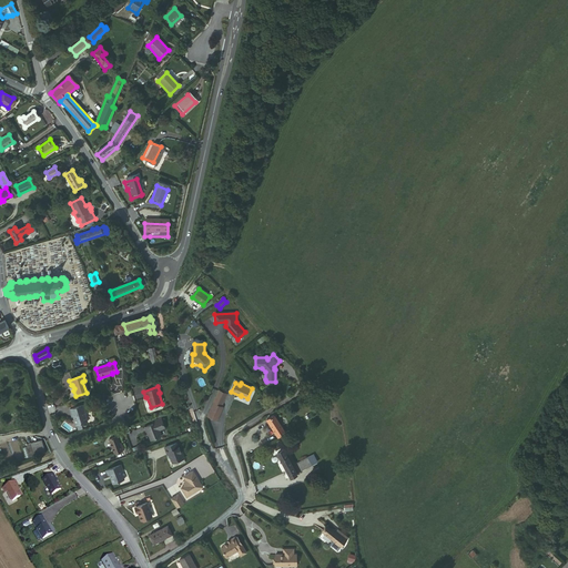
[(220,391),(214,403),(223,407),(229,394),(220,391)]
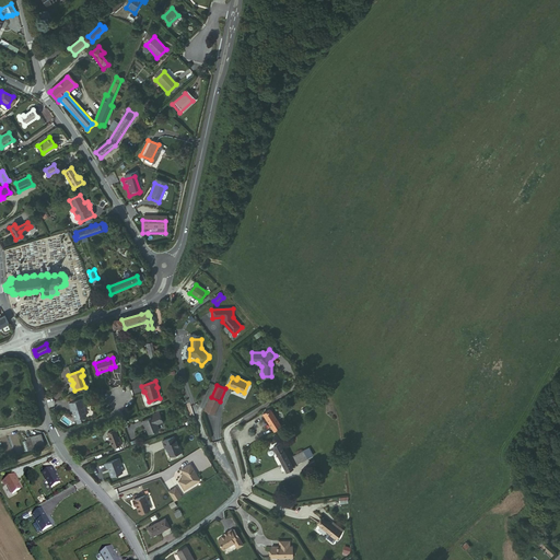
[(211,397),(206,410),(216,415),(221,401),(220,401),(211,397)]
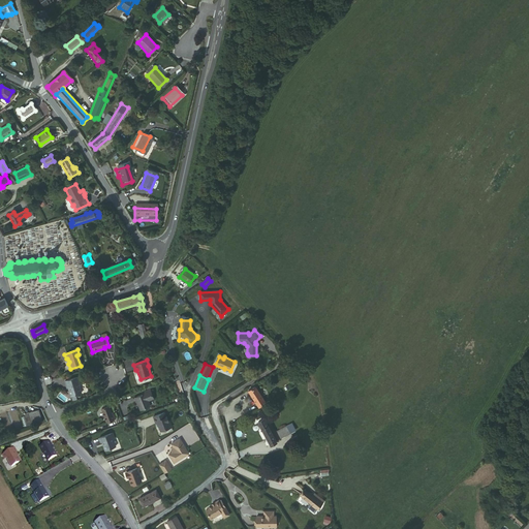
[(76,378),(63,382),(66,390),(67,389),(68,392),(68,393),(69,397),(71,397),(81,394),(79,389),(80,386),(76,378)]
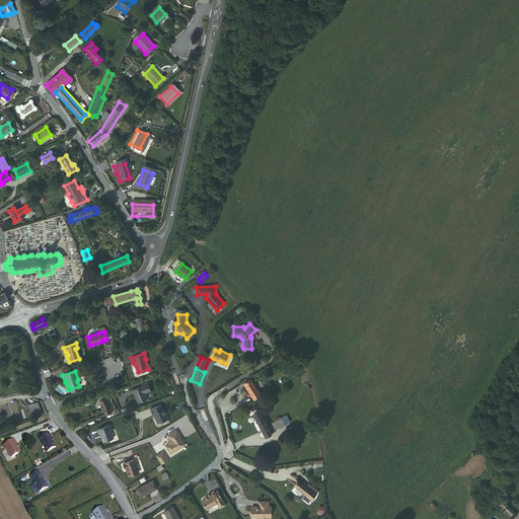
[(251,380),(244,384),(254,400),(262,396),(251,380)]
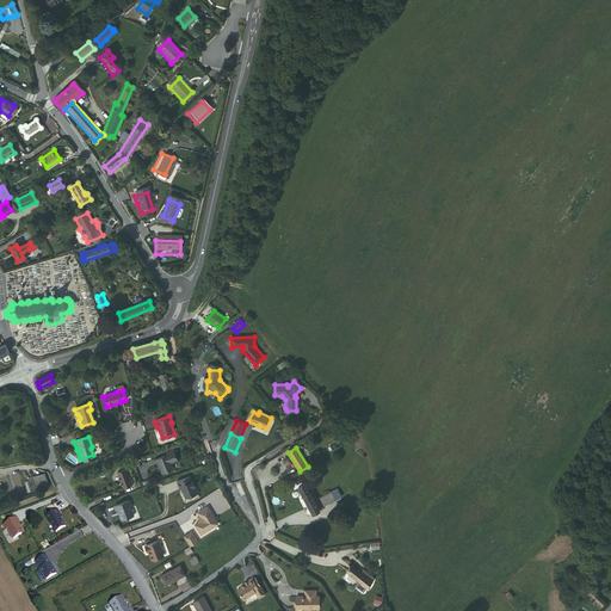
[(165,455),(155,458),(158,463),(162,473),(173,469),(171,462),(170,458),(174,456),(176,455),(173,449),(167,451),(168,454),(165,455)]
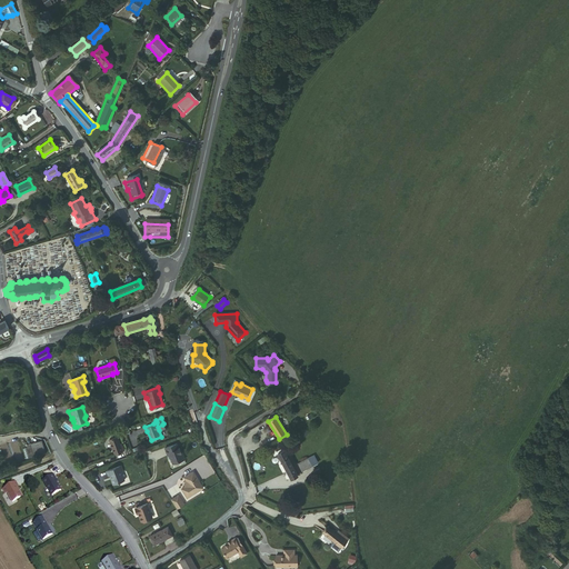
[(117,437),(109,440),(115,453),(125,450),(122,446),(120,447),(117,437)]
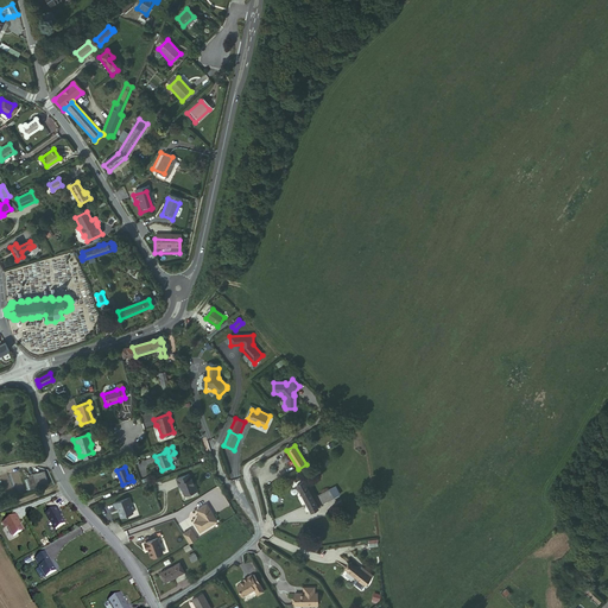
[(188,473),(176,477),(179,486),(181,486),(184,495),(197,491),(194,482),(194,483),(191,477),(190,479),(188,473)]
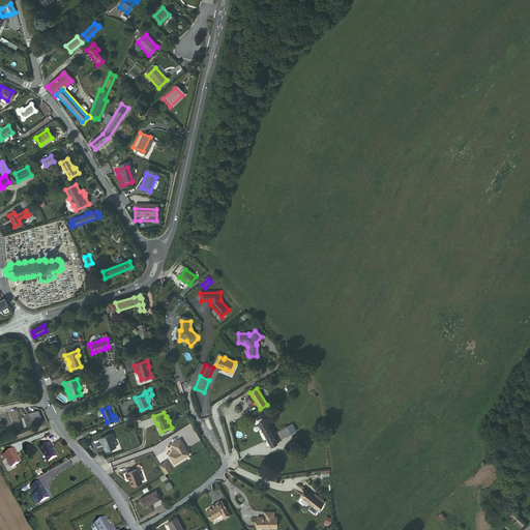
[(278,437),(276,434),(272,427),(269,429),(265,421),(260,424),(271,446),(277,443),(275,439),(278,437)]
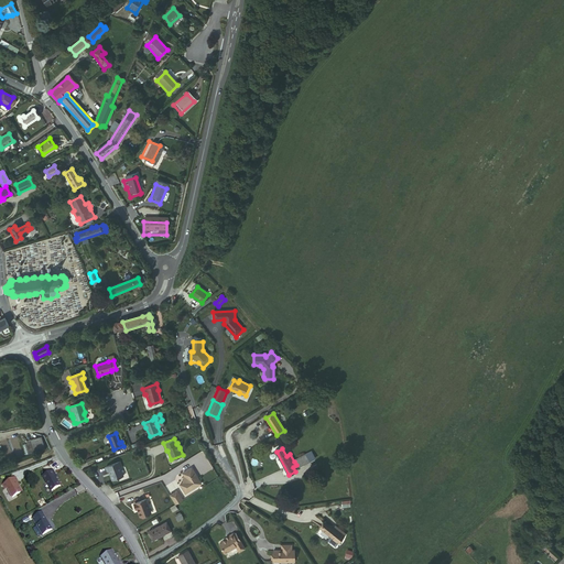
[(303,457),(294,462),(296,465),(299,469),(307,465),(303,457)]
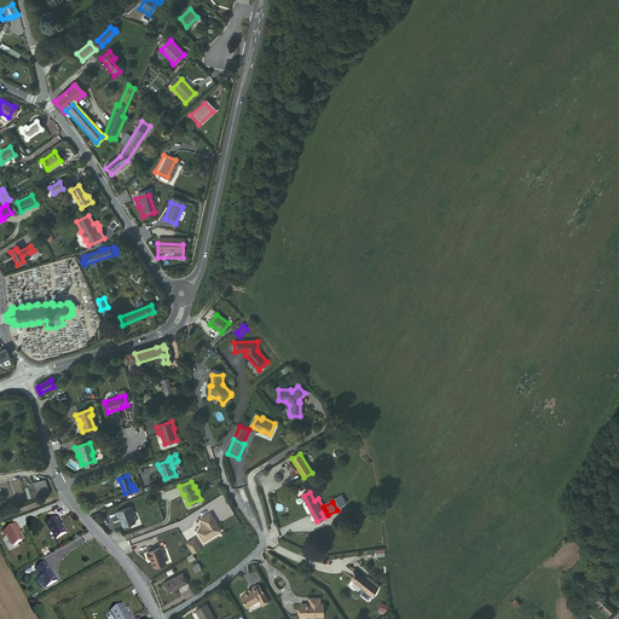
[(121,522),(123,527),(136,522),(132,513),(133,513),(131,507),(116,513),(119,518),(120,518),(121,520),(121,521),(121,522)]
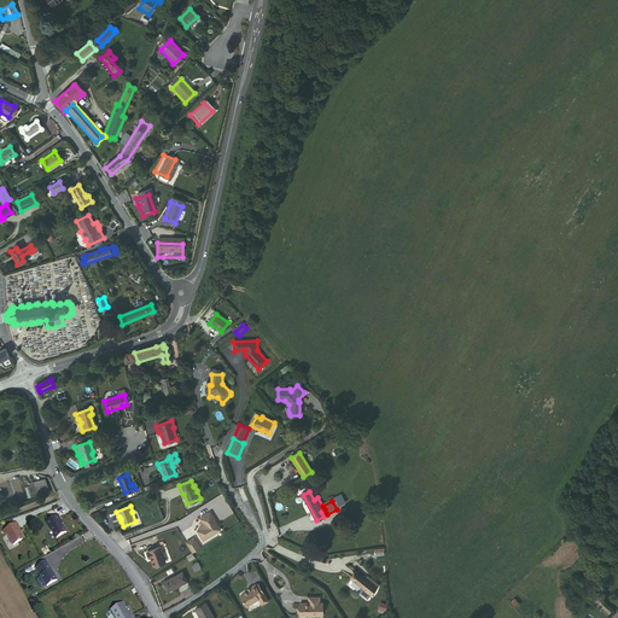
[(203,541),(222,530),(210,511),(197,519),(202,526),(197,530),(203,541)]
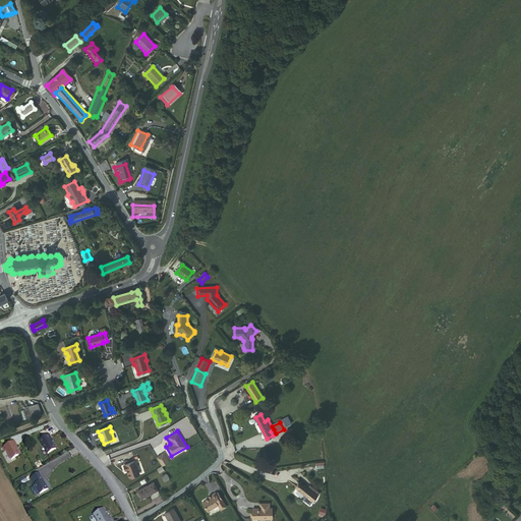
[(49,433),(39,439),(47,452),(55,448),(51,441),(49,438),(51,437),(49,433)]
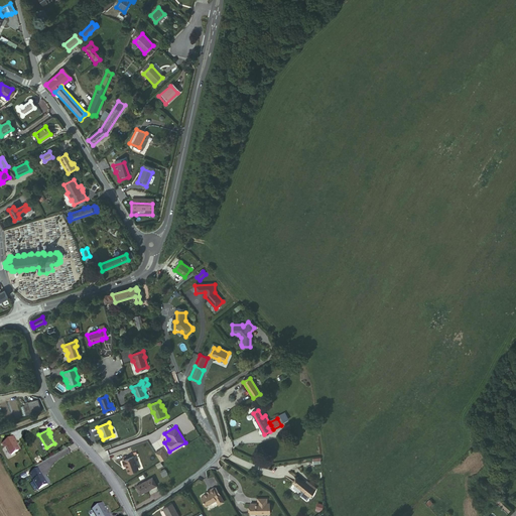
[(13,435),(1,442),(3,446),(5,445),(10,455),(19,449),(14,440),(15,439),(13,435)]
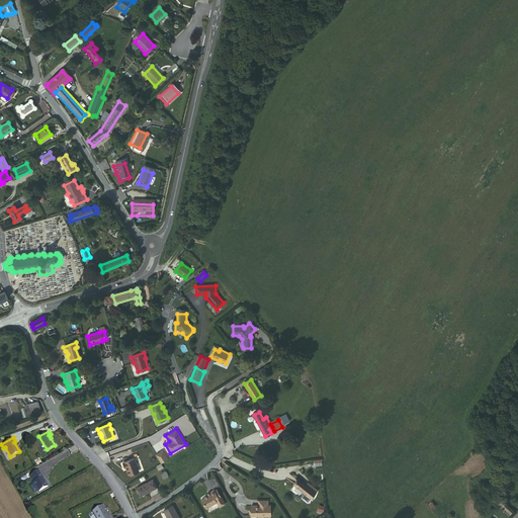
[(156,453),(161,463),(168,459),(163,449),(156,453)]
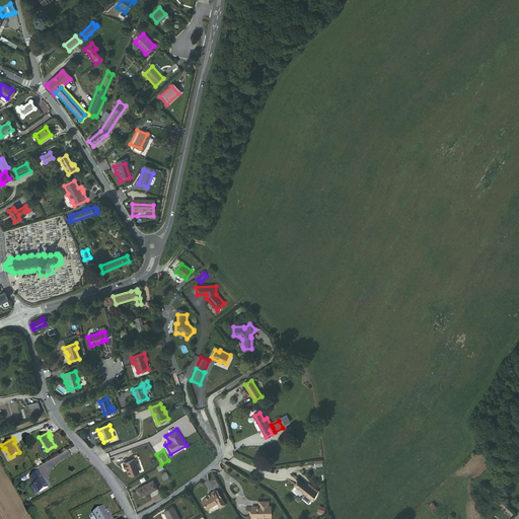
[(135,459),(125,463),(127,468),(127,467),(130,474),(139,470),(135,459)]
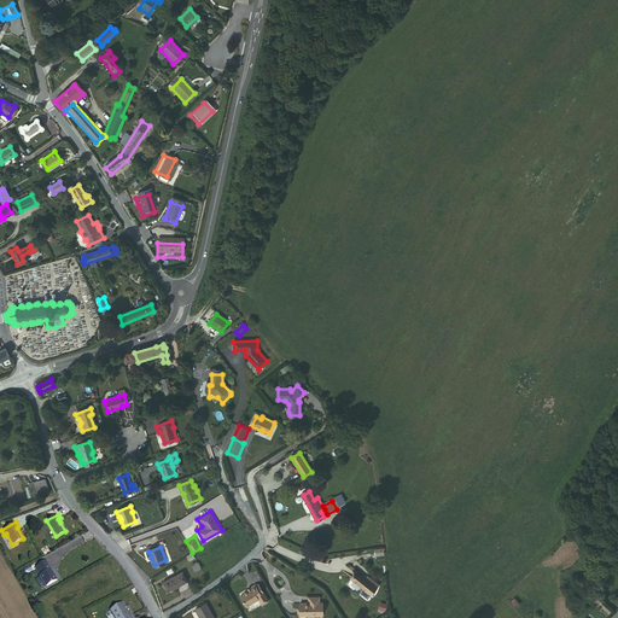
[(45,561),(35,567),(46,586),(57,579),(45,561)]
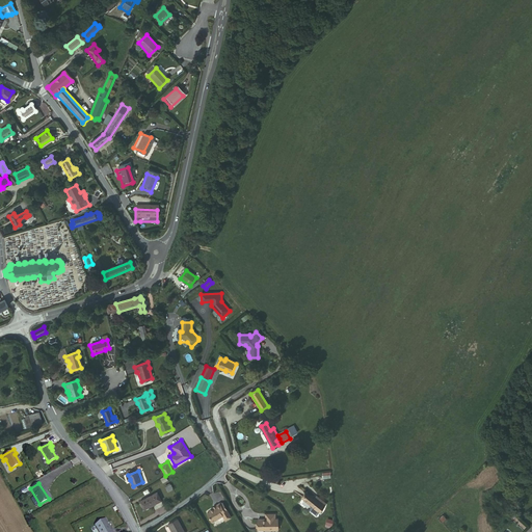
[(157,493),(139,502),(143,510),(161,501),(157,493)]
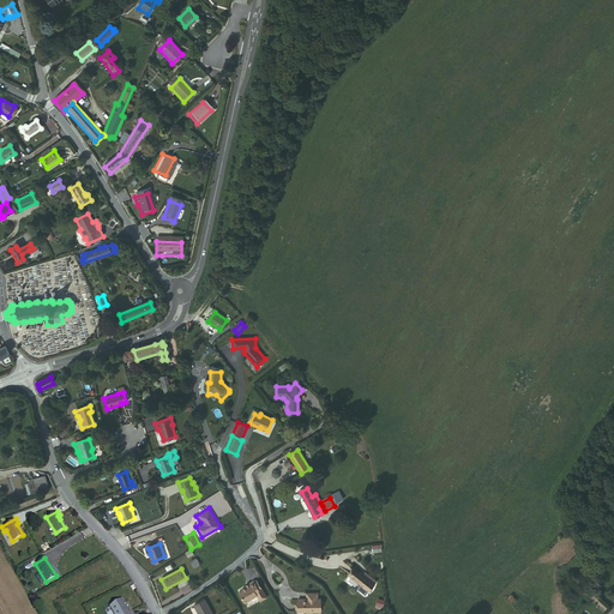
[(362,577),(354,569),(348,576),(367,593),(374,584),(363,576),(362,577)]
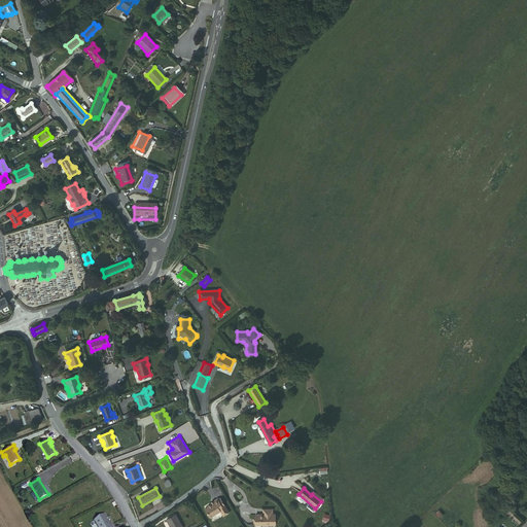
[(217,500),(216,499),(212,501),(213,502),(206,506),(207,507),(203,510),(208,518),(219,512),(218,512),(221,510),(221,508),(217,500)]
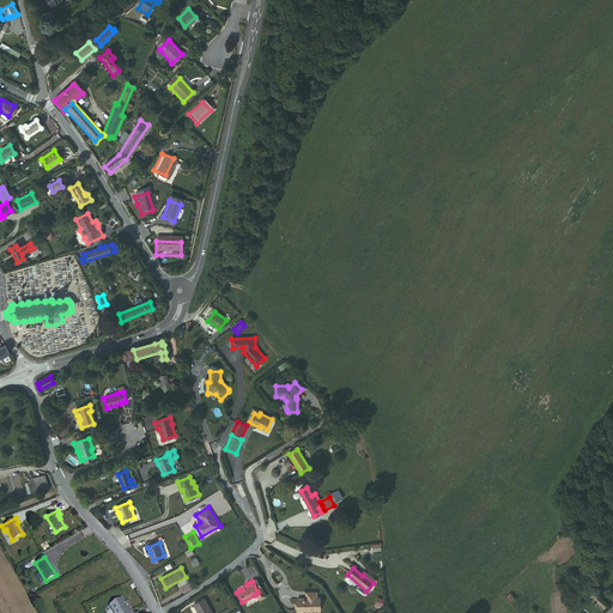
[(122,598),(109,605),(114,612),(131,612),(129,610),(128,611),(122,598)]
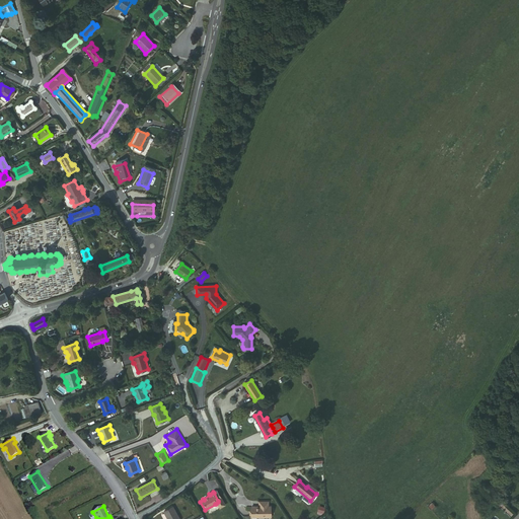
[(173,506),(163,511),(167,518),(178,518),(180,518),(173,506)]
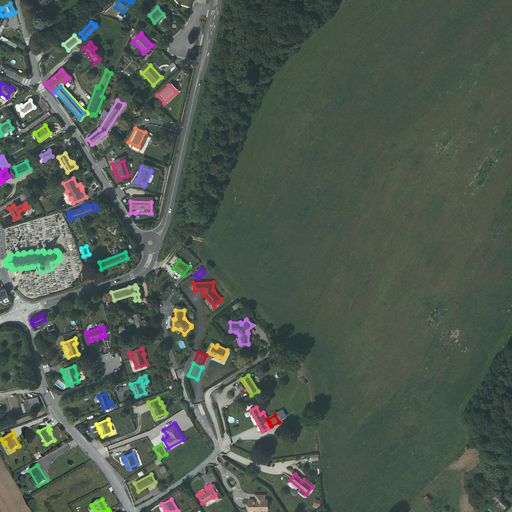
[(254,501),(247,501),(247,511),(266,511),(266,501),(263,501),(254,501)]
